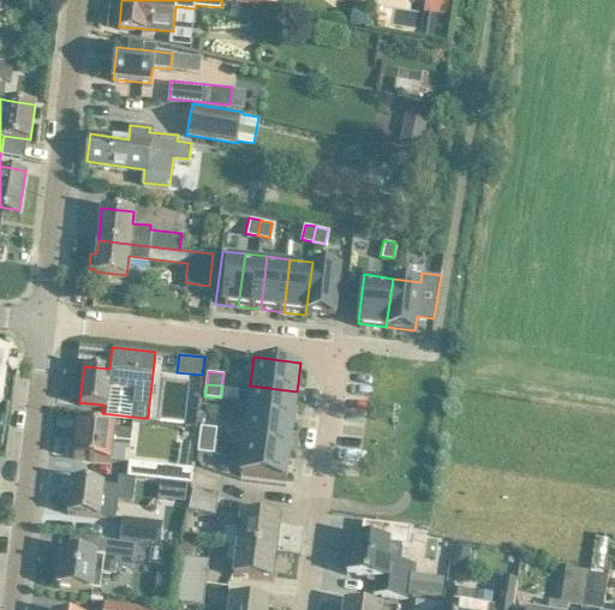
[(250,386),(246,414),(293,420),(297,392),(250,386)]
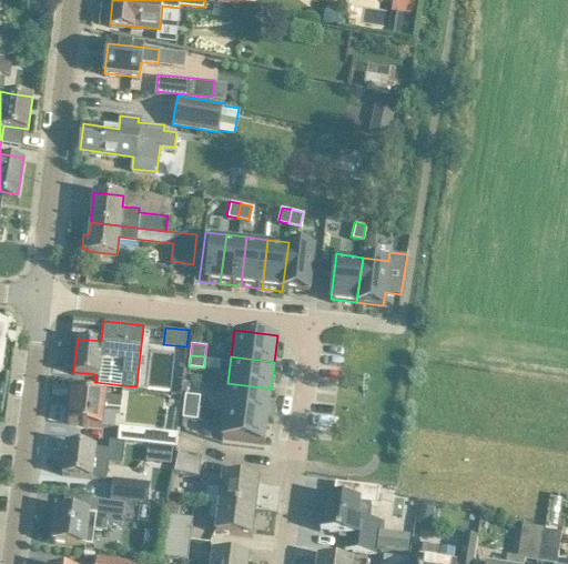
[(152,365),(151,378),(172,379),(173,368),(152,365)]
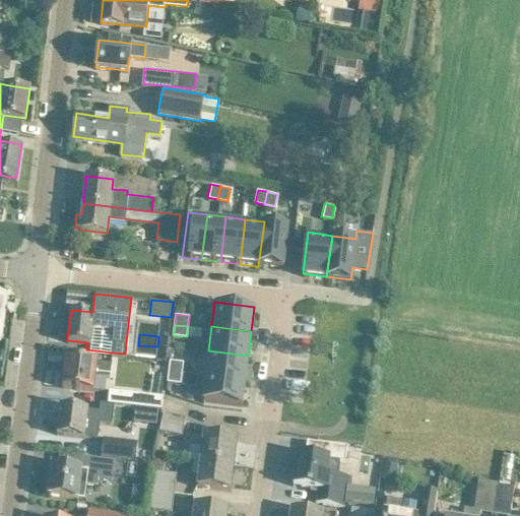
[(208,350),(205,375),(245,380),(248,356),(208,350)]
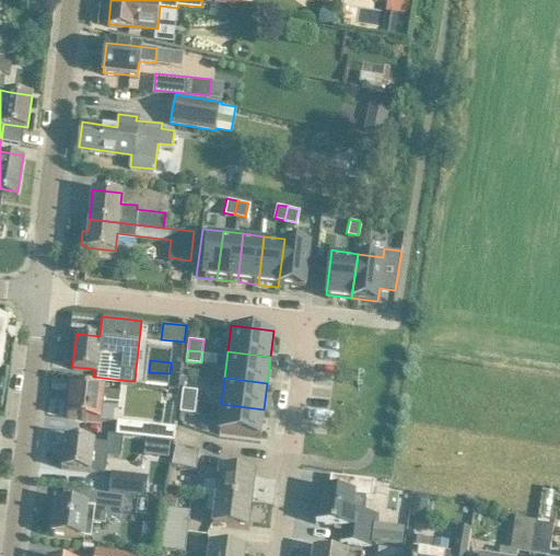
[(126,405),(127,391),(70,384),(68,401),(71,401),(69,414),(67,414),(67,415),(85,417),(85,418),(100,420),(102,403),(126,405)]
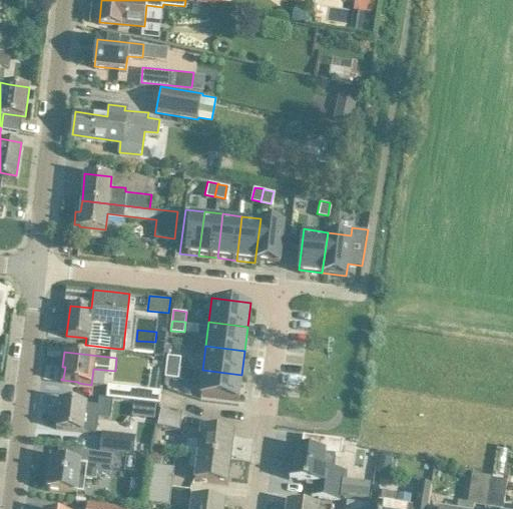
[(167,355),(166,365),(179,367),(181,357),(167,355)]
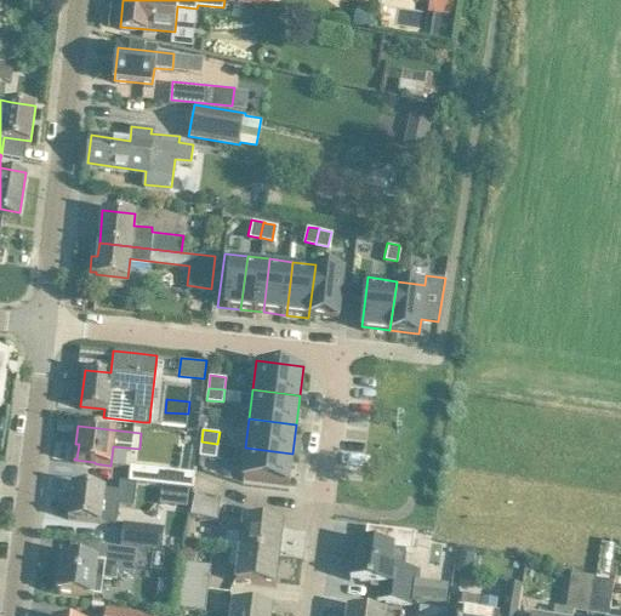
[(201,441),(200,455),(216,457),(217,444),(201,441)]
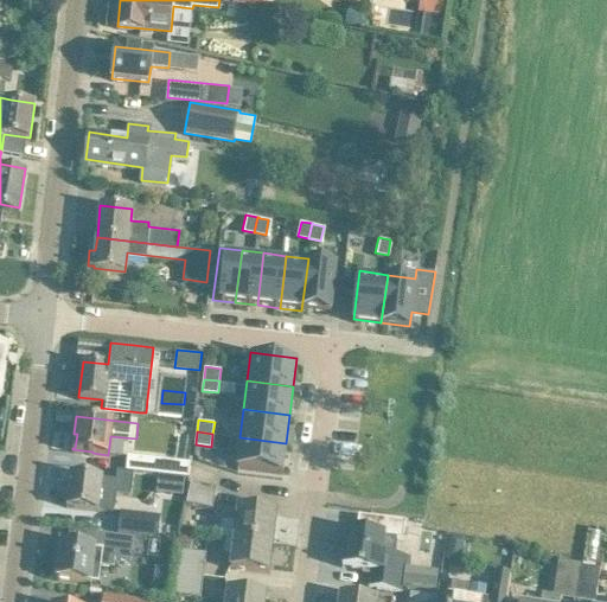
[(236,463),(236,466),(261,469),(282,472),(286,443),(240,437),(236,463)]
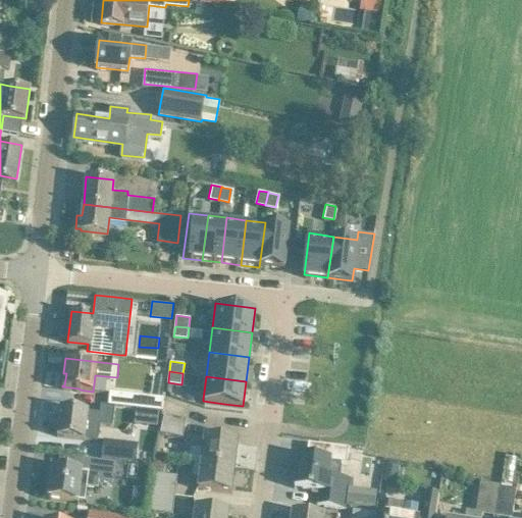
[(163,397),(161,397),(109,391),(108,403),(161,409),(163,397)]
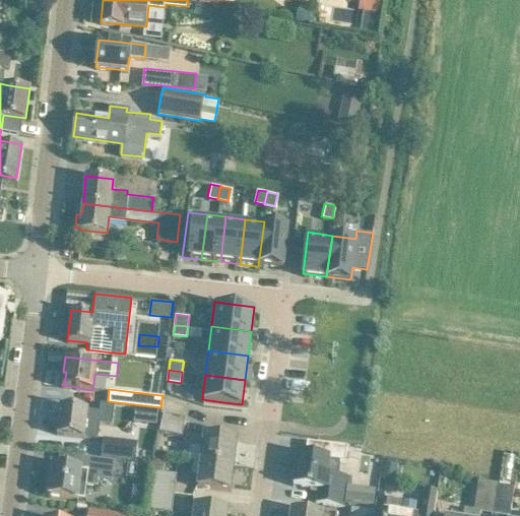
[(57,433),(82,436),(96,437),(99,421),(111,423),(113,403),(100,401),(99,409),(60,405),(57,433)]
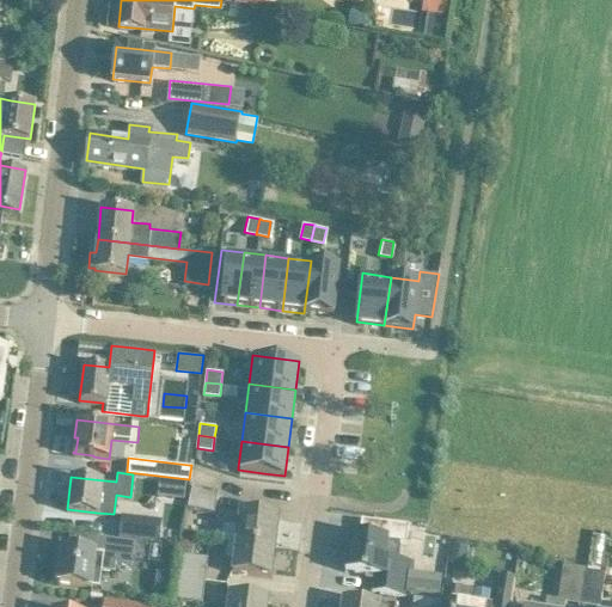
[(185,506),(212,510),(216,488),(189,483),(185,506)]
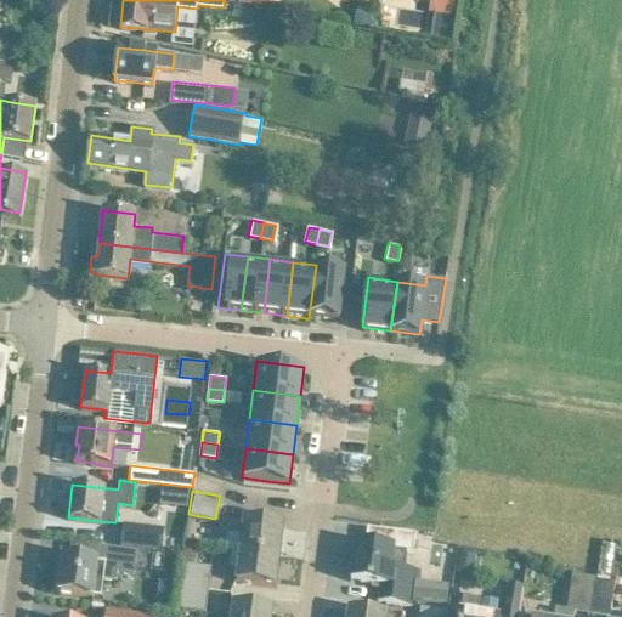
[(227,531),(225,547),(280,554),(283,525),(284,525),(284,524),(242,519),(239,533),(227,531)]
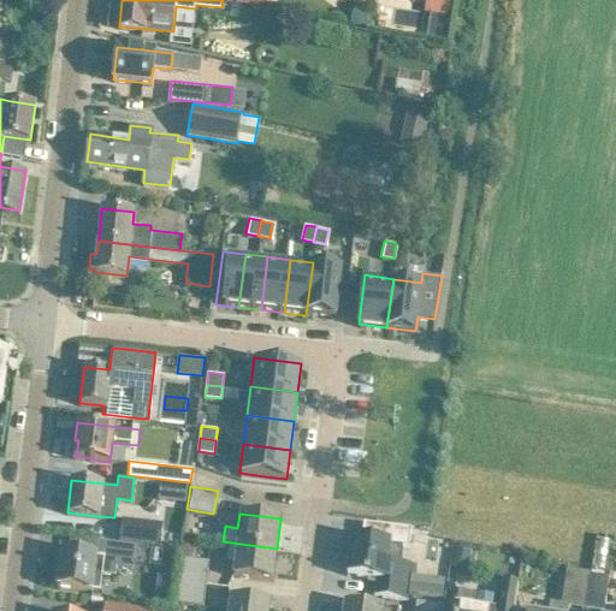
[(118,538),(137,540),(146,541),(159,544),(159,543),(161,523),(120,518),(118,538)]
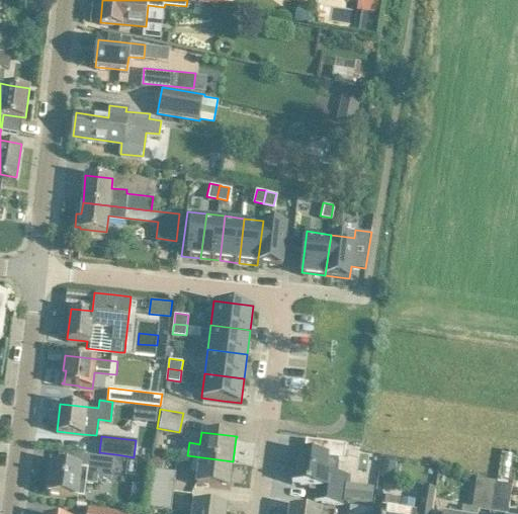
[(295,451),(291,482),(316,485),(314,499),(325,501),(342,503),(346,473),(337,470),(339,456),(343,457),(345,442),(310,438),(306,442),(304,452),(295,451)]
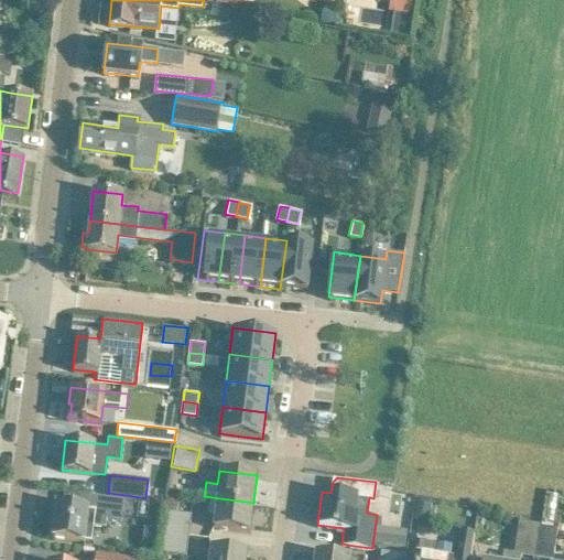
[(56,504),(52,536),(74,539),(83,540),(85,526),(85,523),(106,525),(106,517),(120,518),(122,519),(123,508),(131,509),(133,496),(126,495),(125,498),(108,496),(89,494),(87,508),(78,507),(56,504)]
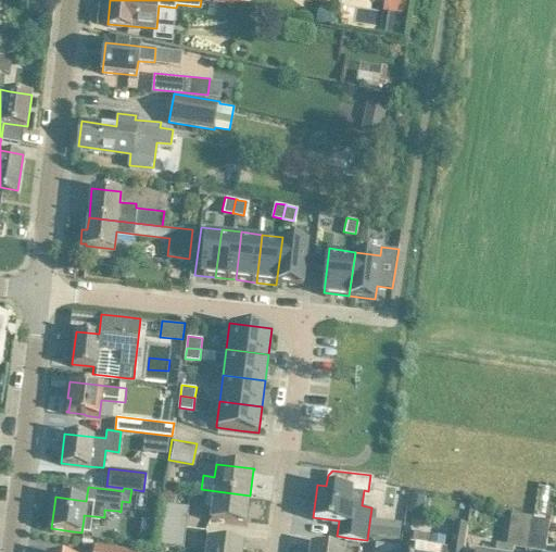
[(247,522),(250,496),(201,489),(201,491),(207,491),(206,506),(211,506),(209,518),(247,523),(248,522),(247,522)]
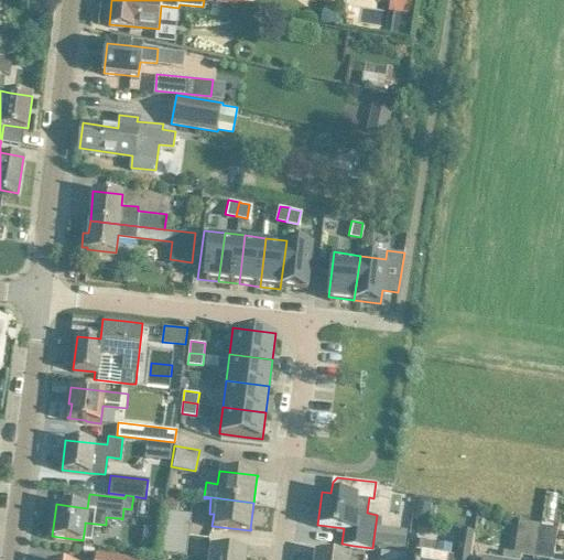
[(191,512),(166,509),(164,530),(188,534),(191,512)]
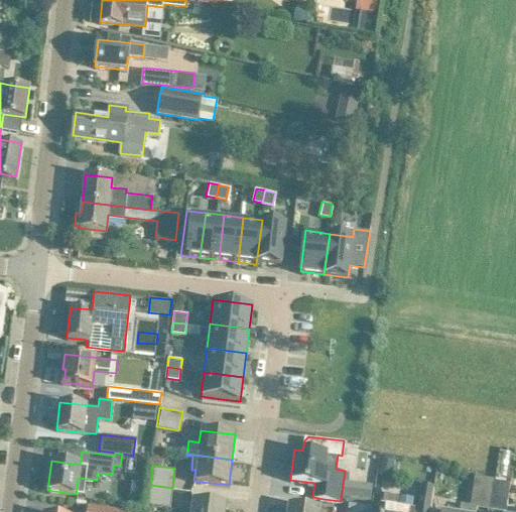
[(474,511),(476,506),(489,508),(493,478),(474,475),(470,505),(461,504),(459,511),(441,511),(474,511)]
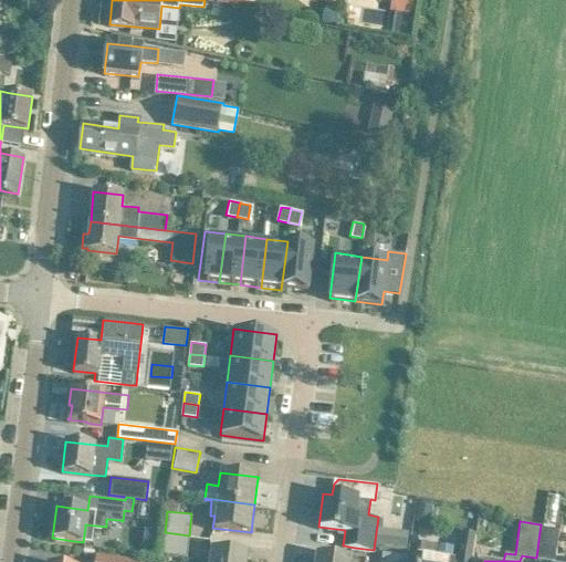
[(542,527),(537,558),(555,560),(559,529),(542,527)]
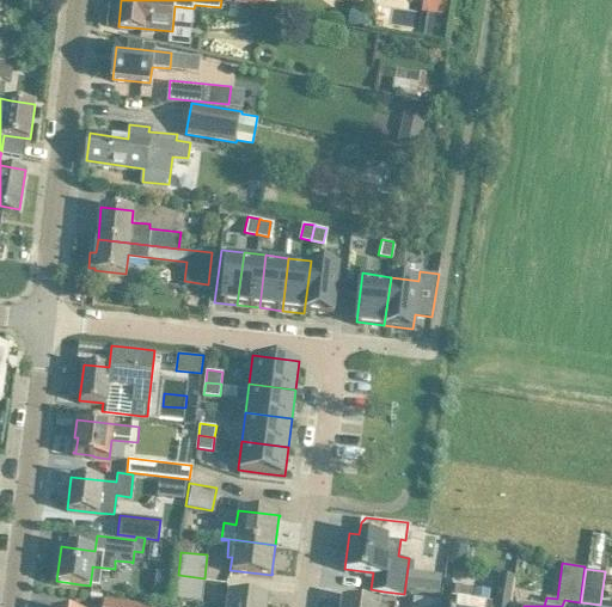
[(202,599),(204,578),(178,575),(176,596),(202,599)]
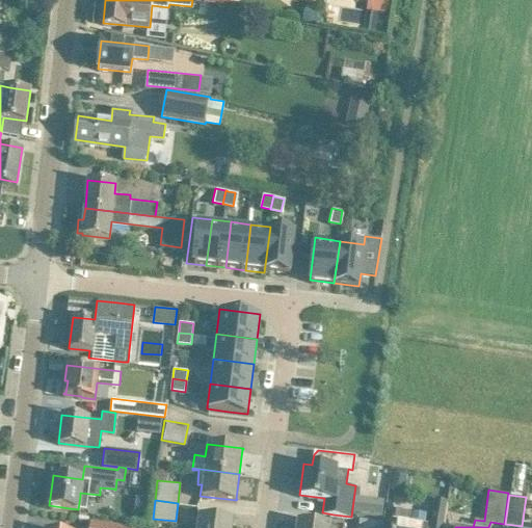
[(353,500),(352,513),(381,518),(383,504),(353,500)]
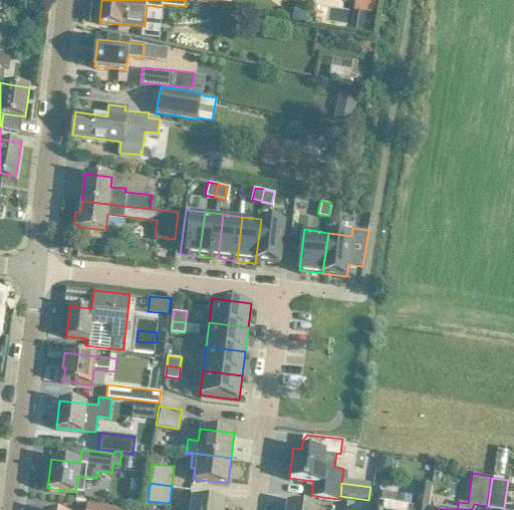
[(379,509),(426,509),(430,485),(418,483),(416,496),(400,493),(399,494),(382,491),(379,509)]
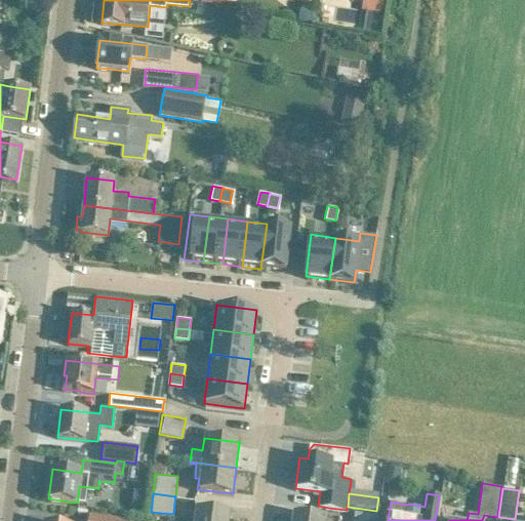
[(102,499),(101,515),(140,517),(142,502),(102,499)]
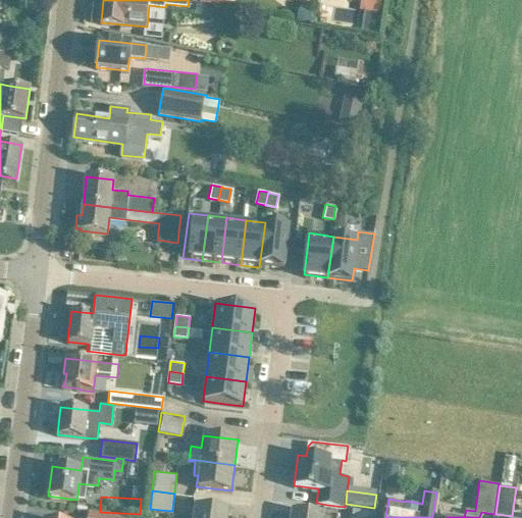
[(229,510),(209,508),(196,506),(194,517),(227,517),(228,511),(229,511),(229,510)]
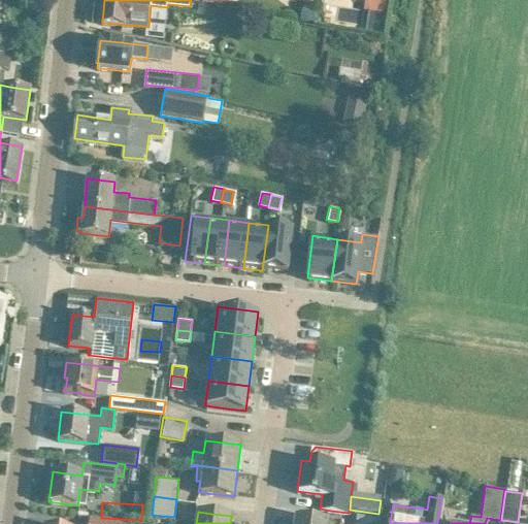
[(355,523),(376,523),(377,517),(356,514),(355,523)]
